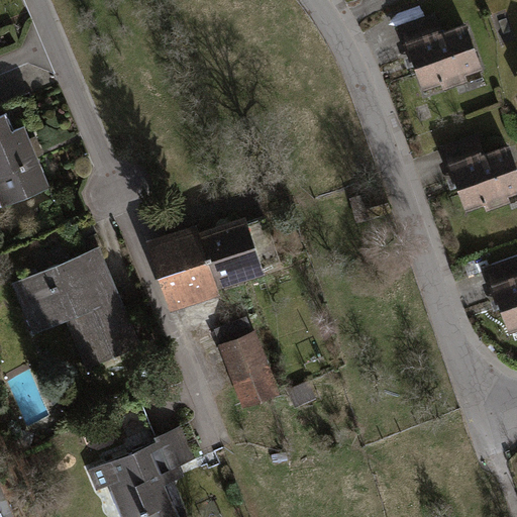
[(435,12),(400,25),(422,89),(439,83),(441,89),(469,79),(467,74),(483,69),(466,22),(441,30),(435,12)]
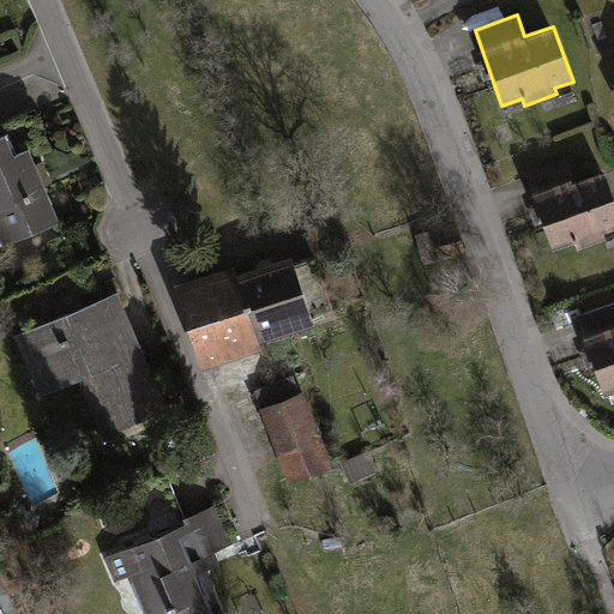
[(0,236),(4,246),(61,222),(35,158),(54,150),(36,108),(0,122),(0,236)]
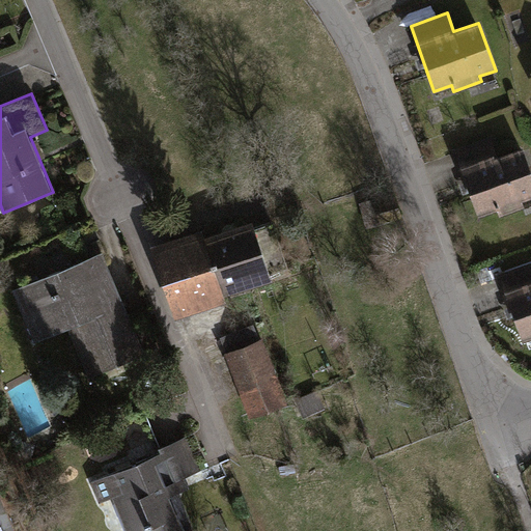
[(491,138),(454,150),(478,216),(495,210),(497,216),(525,205),(524,201),(530,198),(530,171),(522,147),(498,156),(491,138)]
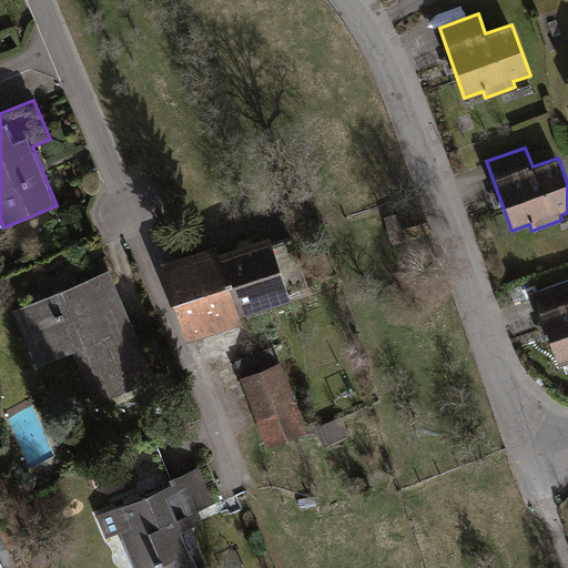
[(217,245),(164,263),(190,342),(246,323),(244,317),(294,301),(292,293),(310,286),(294,239),(275,245),(272,236),(220,253),(217,245)]
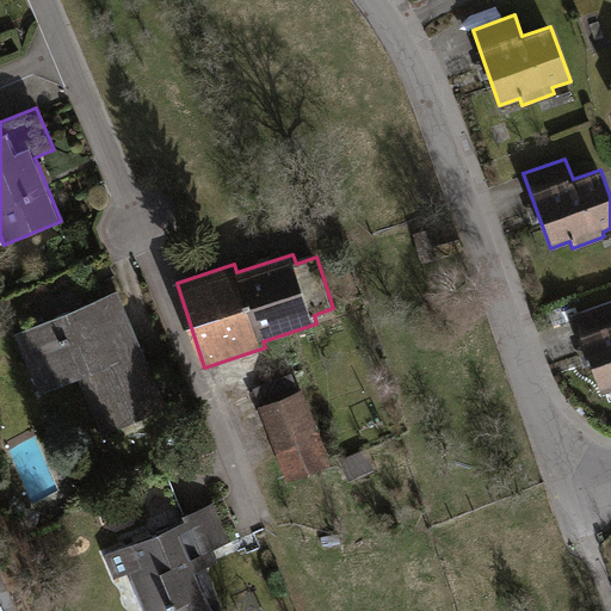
[(118,291),(16,334),(42,395),(80,380),(103,434),(167,407),(118,291)]
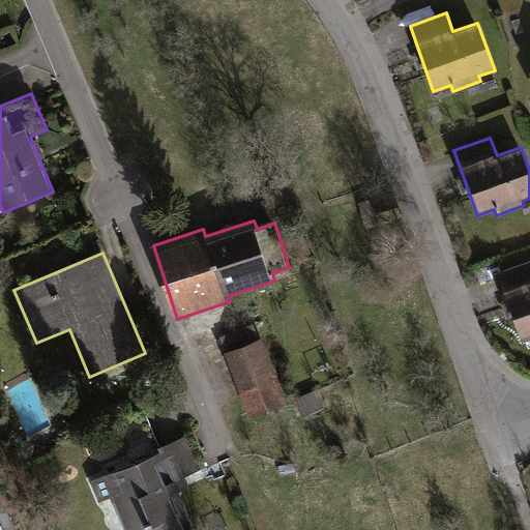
[(529,263),(498,274),(522,340),(529,336),(529,263)]
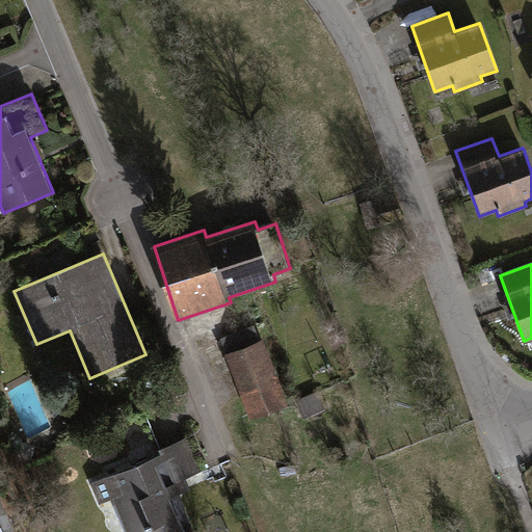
[(228,353),(227,354),(251,420),(291,405),(265,339),(261,340),(256,325),(221,339),(228,353)]
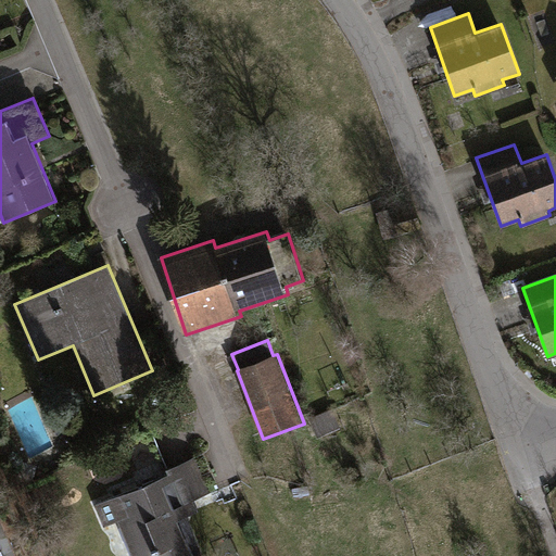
[(333,408),(310,418),(318,438),(342,428),(333,408)]
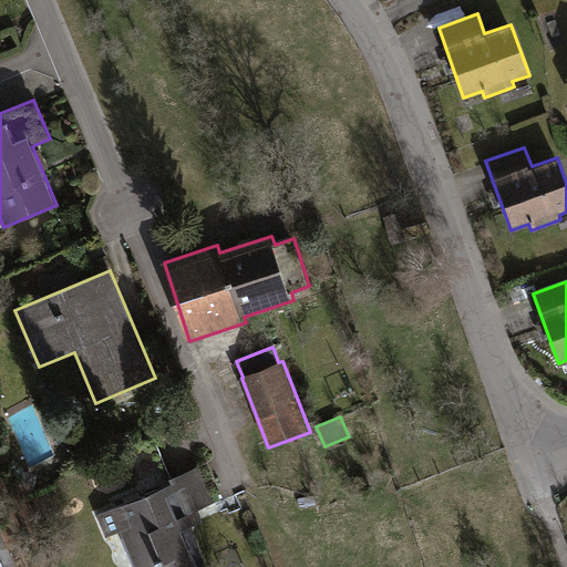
[(216,503),(200,466),(171,478),(173,483),(98,514),(107,537),(121,532),(135,566),(197,566),(182,531),(204,522),(199,511),(216,503)]
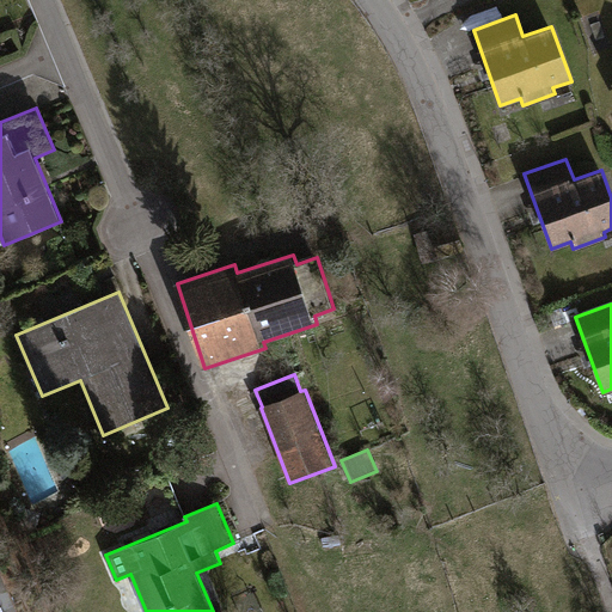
[(0,611),(19,611),(0,565),(0,611)]
